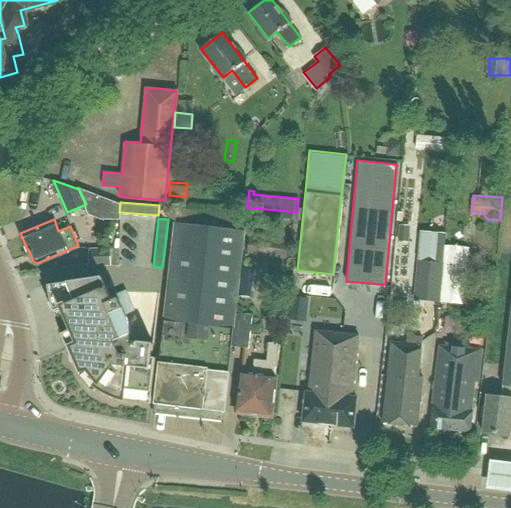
[(410,223),(399,222),(398,239),(409,240),(410,223)]
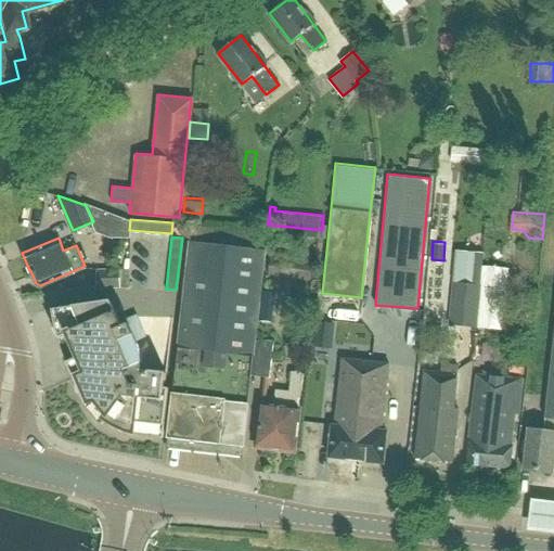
[(172,375),(166,436),(243,445),(248,404),(246,404),(265,251),(189,242),(174,375),(172,375)]
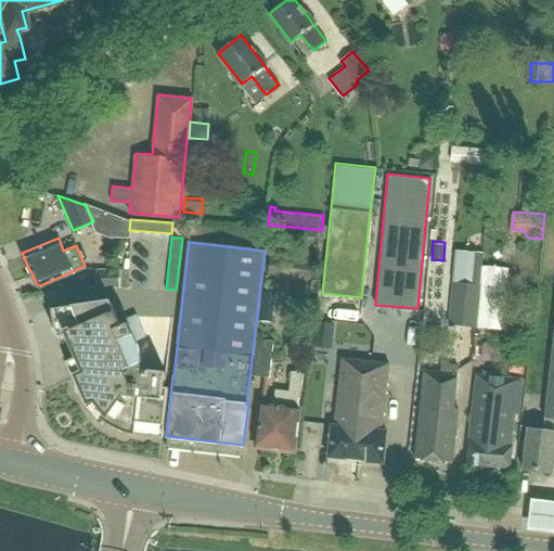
[(458,280),(453,284),(450,322),(475,324),(480,263),(484,264),(485,251),(458,248),(454,280),(458,280)]
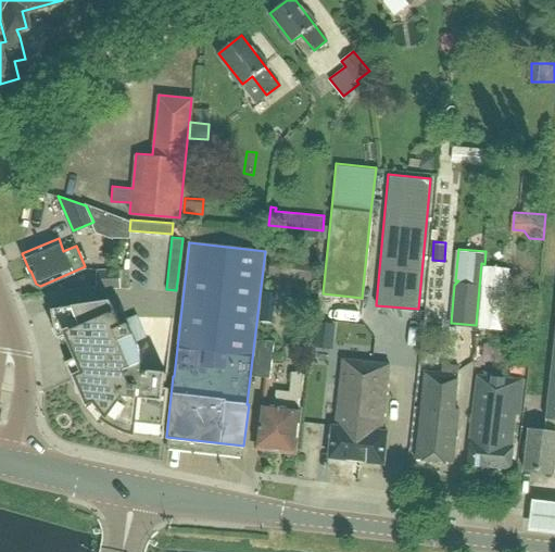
[(272,273),(313,278),(315,260),(274,254),(272,273)]
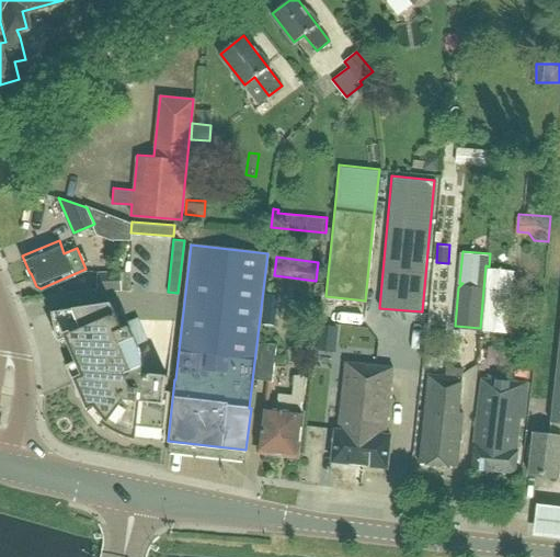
[(515,269),(489,266),(486,265),(480,328),(510,330),(515,269)]
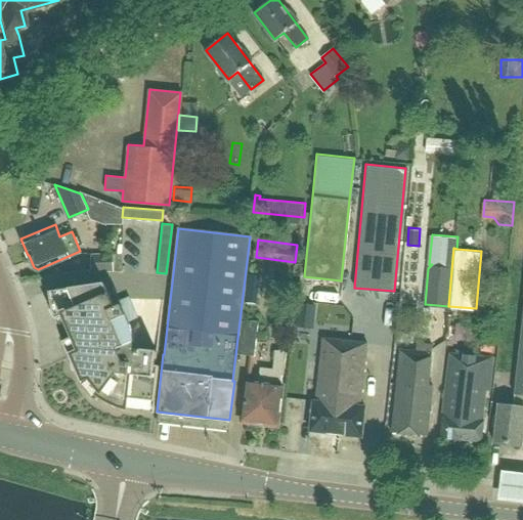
[(113,270),(113,252),(91,252),(91,270),(113,270)]
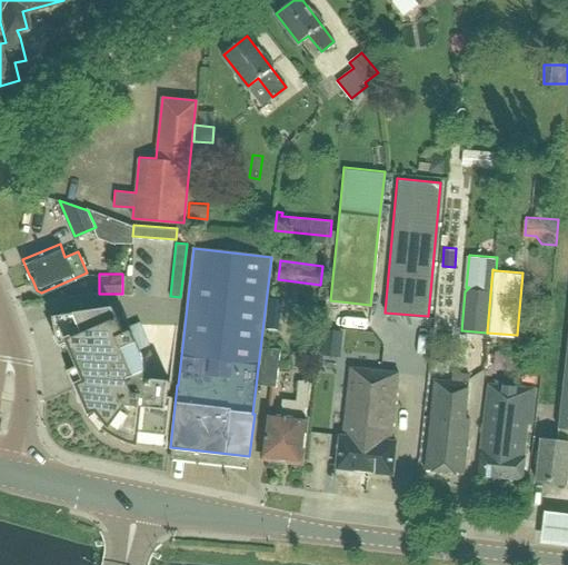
[(268,295),(263,327),(277,328),(281,297),(268,295)]
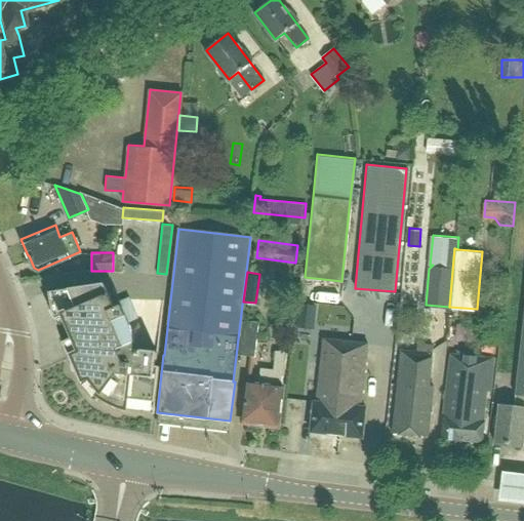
[(95,399),(98,395),(116,405),(135,410),(154,412),(159,365),(155,365),(156,351),(133,349),(133,334),(128,320),(136,317),(130,302),(115,308),(104,283),(48,291),(54,317),(63,342),(80,382),(86,392),(95,399)]
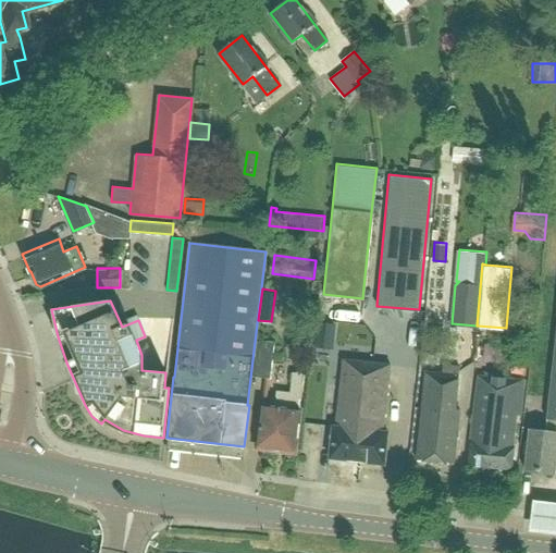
[(334,347),(336,321),(320,319),(317,345),(334,347)]
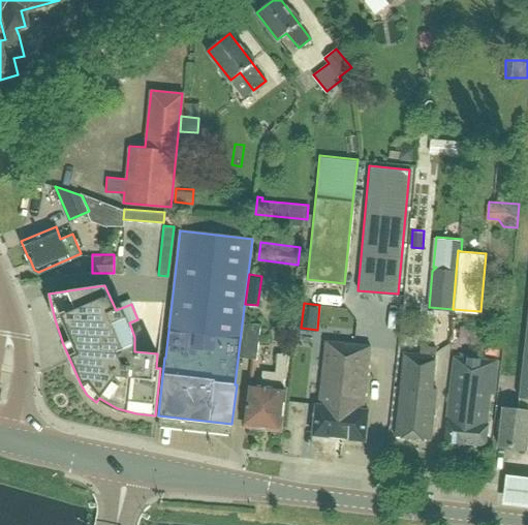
[(526,450),(527,431),(527,316),(520,396),(518,408),(503,407),(498,446),(526,450)]
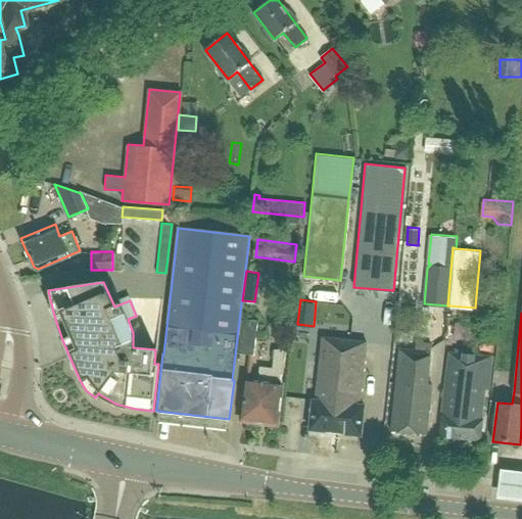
[(257,321),(242,319),(238,351),(253,354),(257,321)]
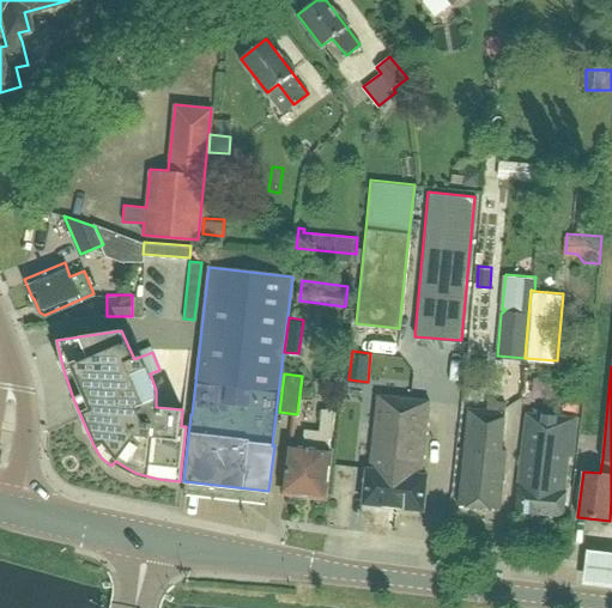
[(365,468),(362,503),(392,506),(405,397),(361,393),(356,432),(373,436),(369,468),(365,468)]
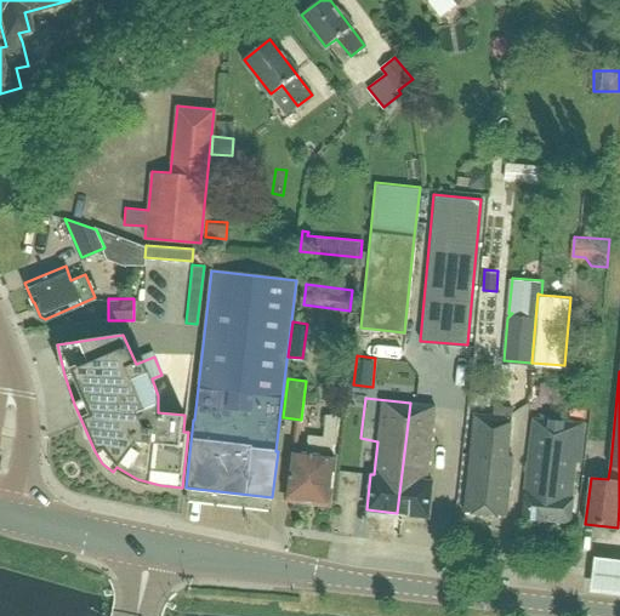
[(397,513),(428,517),(432,480),(426,480),(434,405),(410,403),(397,513)]
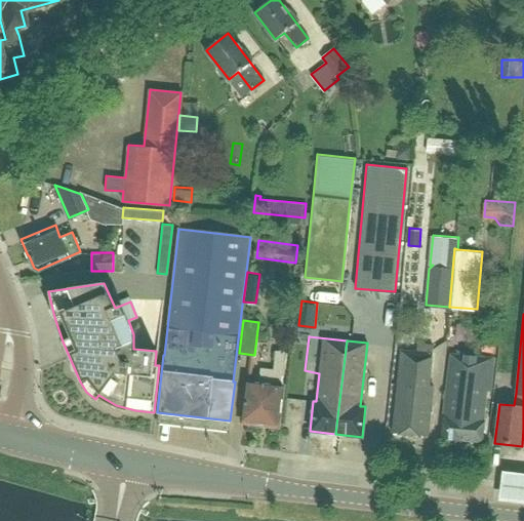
[(275,350),(273,369),(263,368),(260,384),(246,383),(242,421),(277,425),(281,387),(280,387),(284,351),(275,350)]
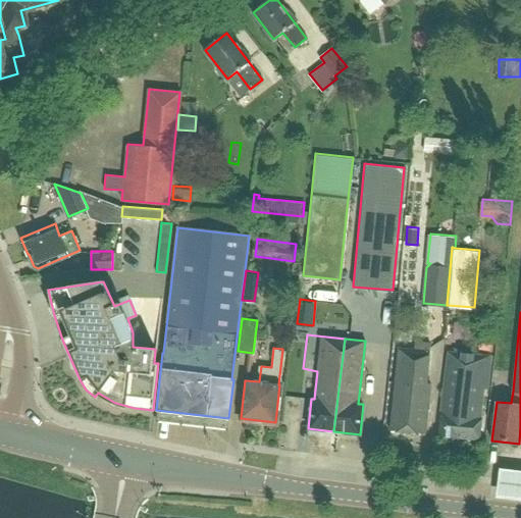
[(389,430),(424,434),(429,382),(425,382),(428,351),(398,348),(389,430)]
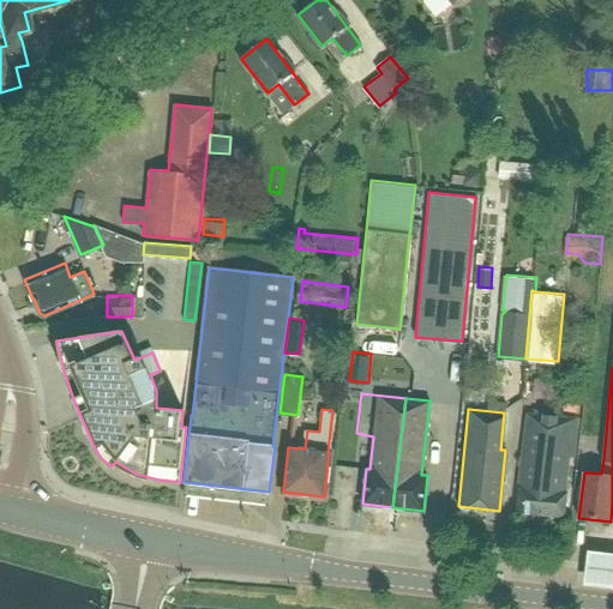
[(515,511),(563,517),(565,492),(566,486),(563,486),(566,454),(570,454),(575,420),(527,414),(515,511)]
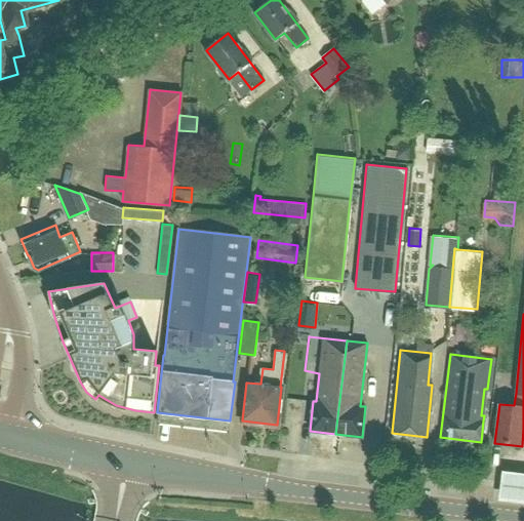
[(523,472),(502,470),(499,498),(523,501),(523,472)]
